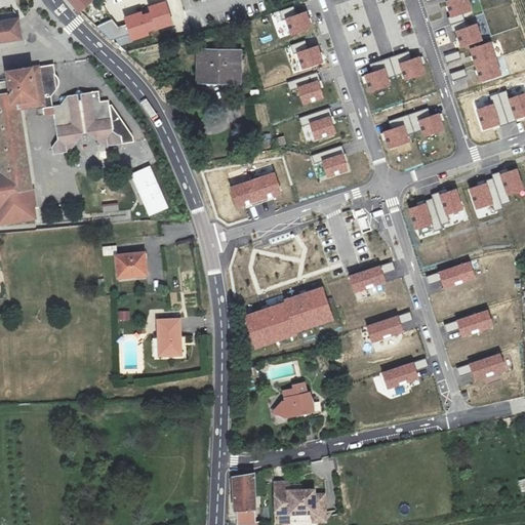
[(69,0),(79,11),(91,0),(69,0)]
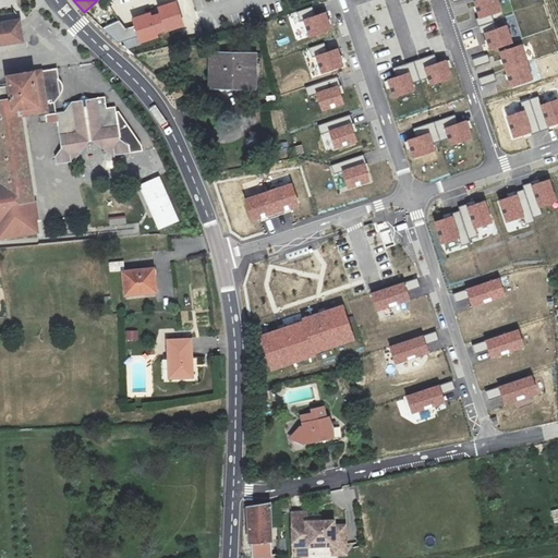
[(478,0),(474,1),(480,19),(501,11),(497,0),(478,0)]
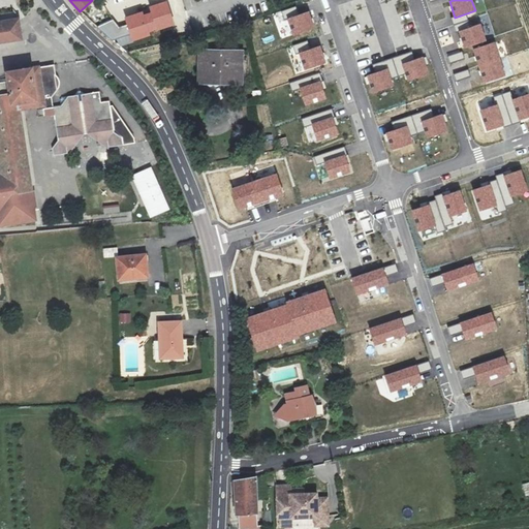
[(99,27),(113,39),(117,38),(120,45),(149,36),(148,32),(173,24),(166,1),(150,6),(151,9),(125,18),(128,27),(119,29),(113,21),(99,27)]
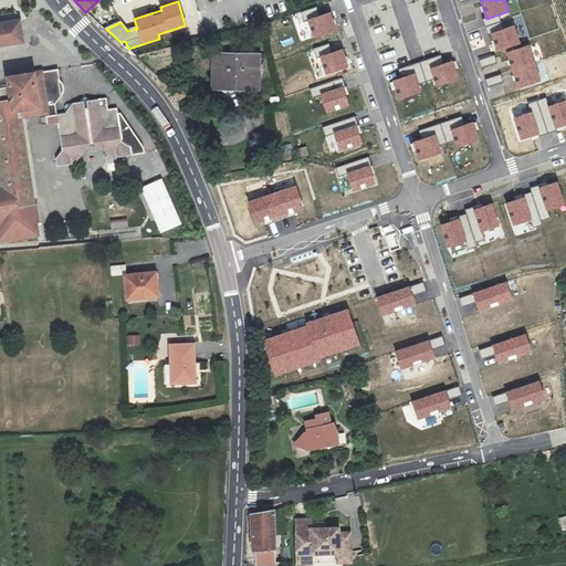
[(310,20),(315,37),(336,30),(331,12),(320,16),(317,8),(302,12),(305,21),(310,20)]
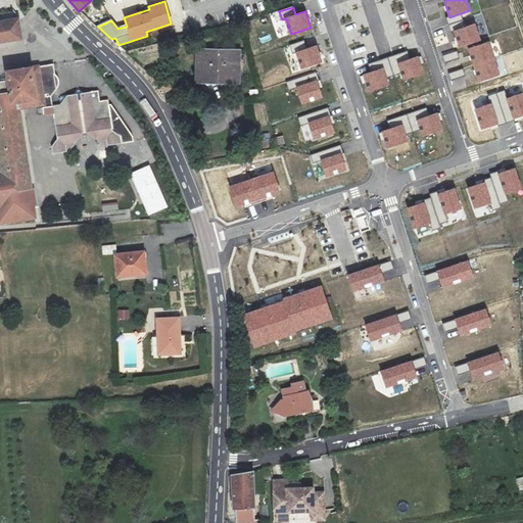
[(0,46),(25,44),(22,20),(0,22),(0,46)]
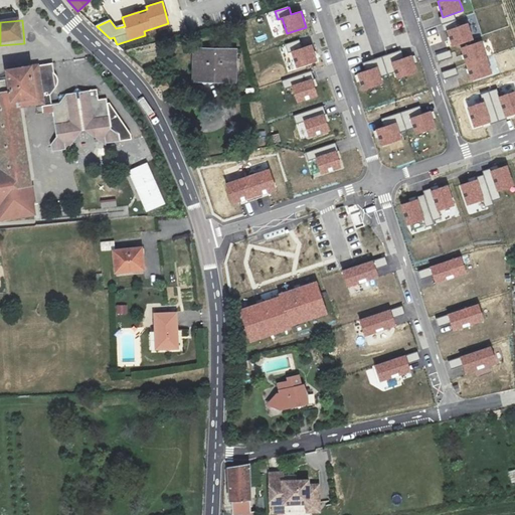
[(448,30),(453,46),(473,39),(468,24),(448,30)]
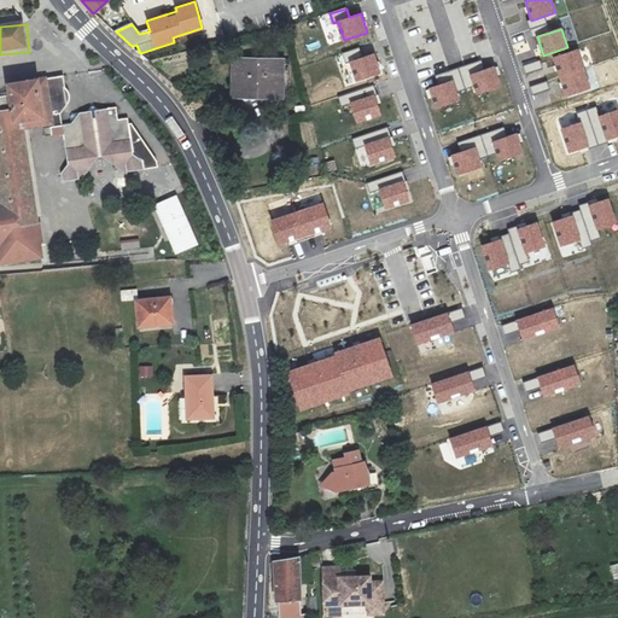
[(351,62),(357,80),(379,73),(373,54),(362,58),(360,48),(343,54),(347,63),(351,62)]
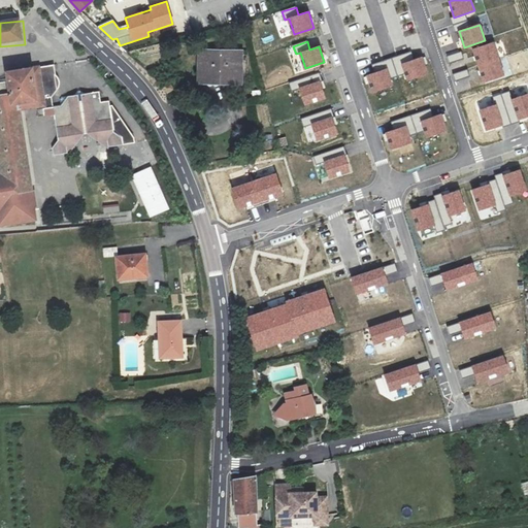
[(473,51),(485,81),(504,74),(493,43),(473,51)]
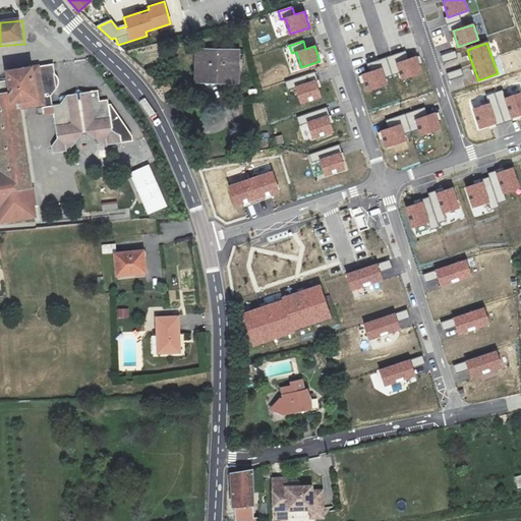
[(442,55),(444,61),(457,57),(455,50),(442,55)]
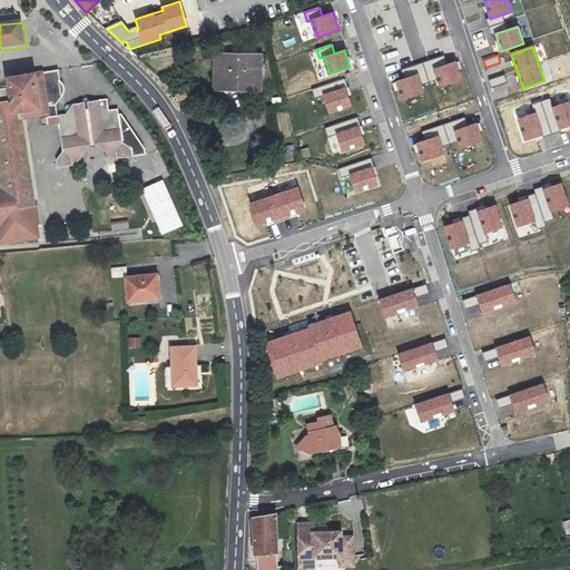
[(219,57),(219,82),(244,82),(244,90),(259,90),(259,57),(219,57)]
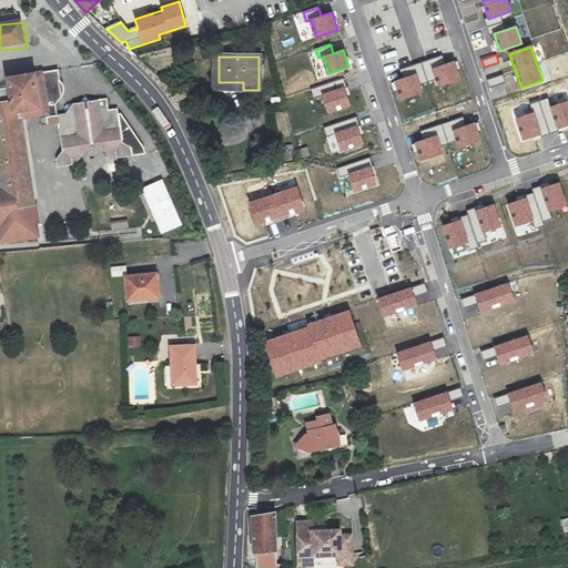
[(401,70),(403,79),(395,82),(401,99),(423,91),(419,83),(436,78),(439,85),(459,79),(454,62),(445,66),(443,57),(401,70)]
